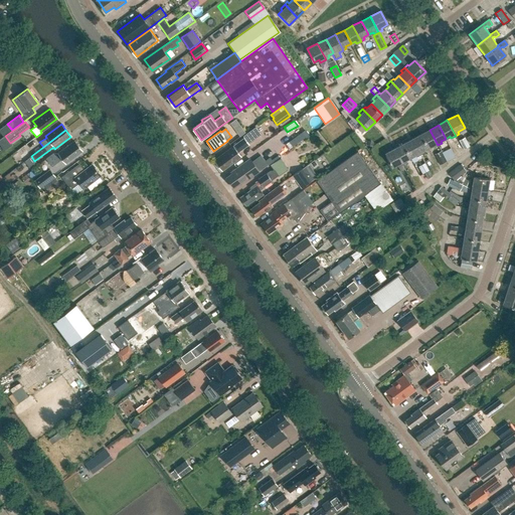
[(434,148),(438,145),(430,130),(420,134),(428,148),(433,146),(434,148)]
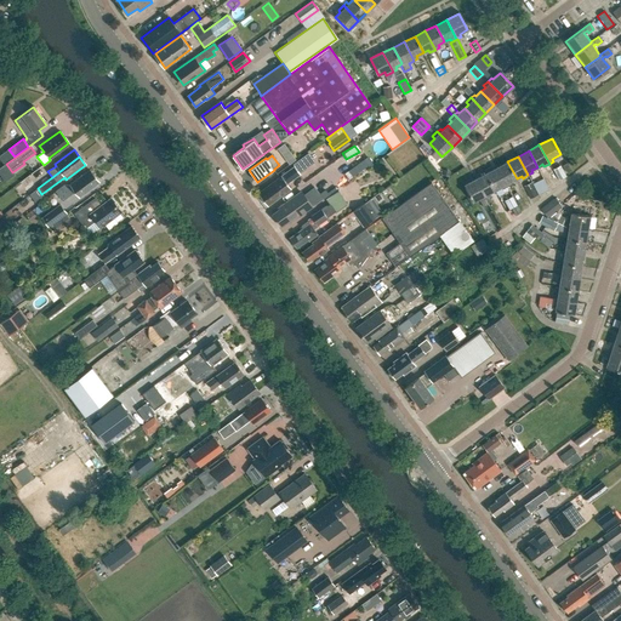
[(300,160),(294,164),(300,174),(306,169),(300,160)]
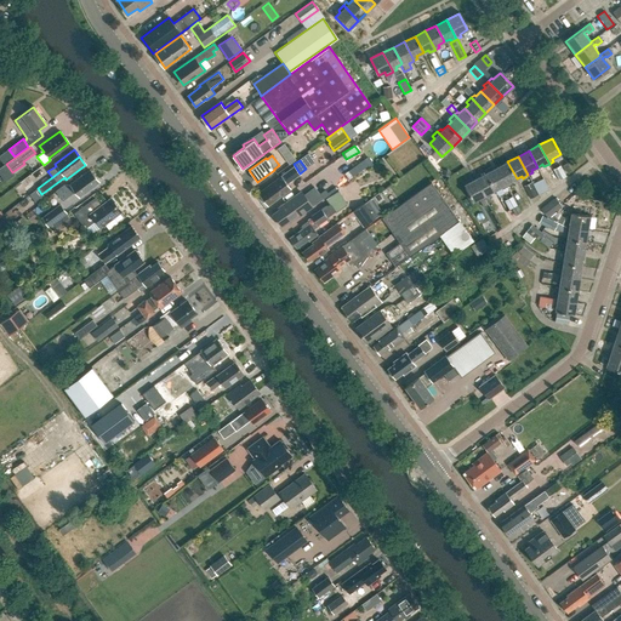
[(353,167),(357,174),(368,165),(364,160),(353,167)]
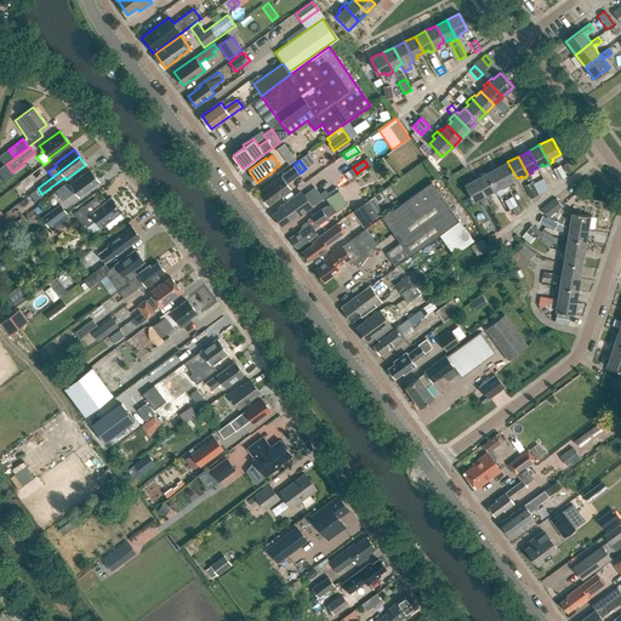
[(510,182),(517,178),(507,161),(497,167),(507,187),(512,184),(510,182)]
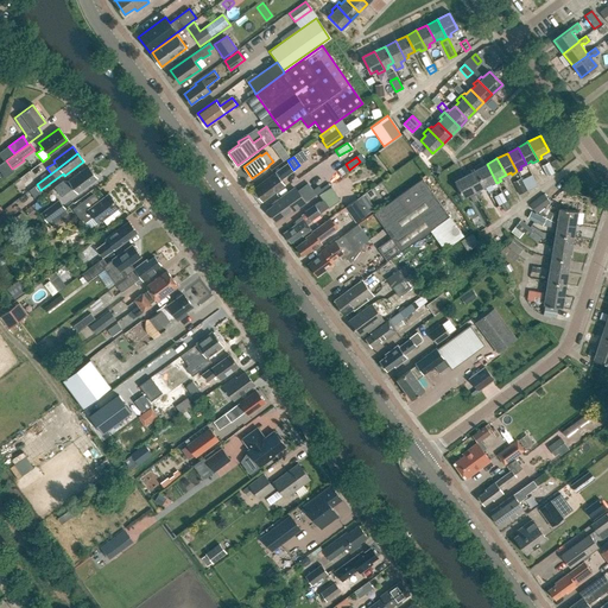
[(555,171),(561,168),(556,159),(550,162),(555,171)]
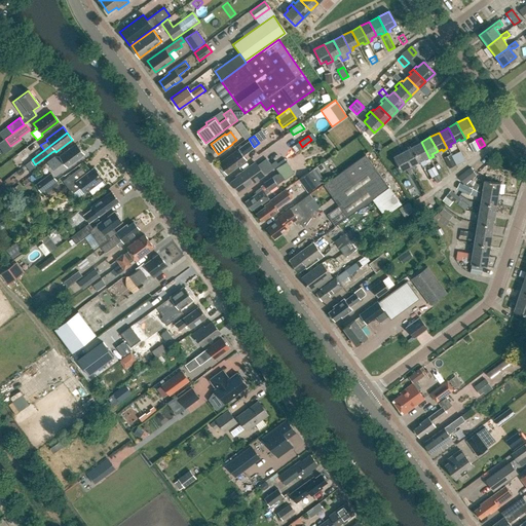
[(480,149),(475,140),(468,144),(474,152),(480,149)]
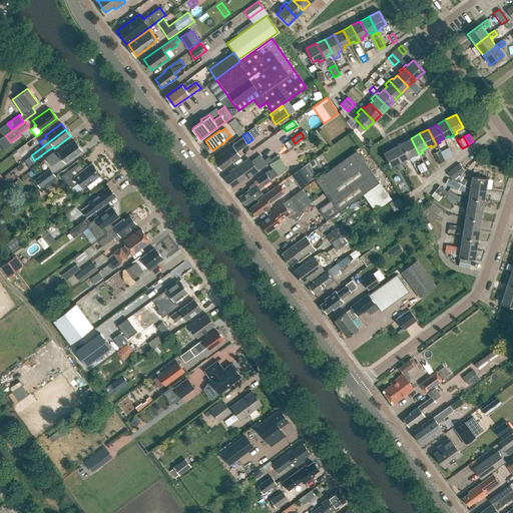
[(237,152),(247,144),(243,138),(213,159),(221,170),(240,156),(237,152)]
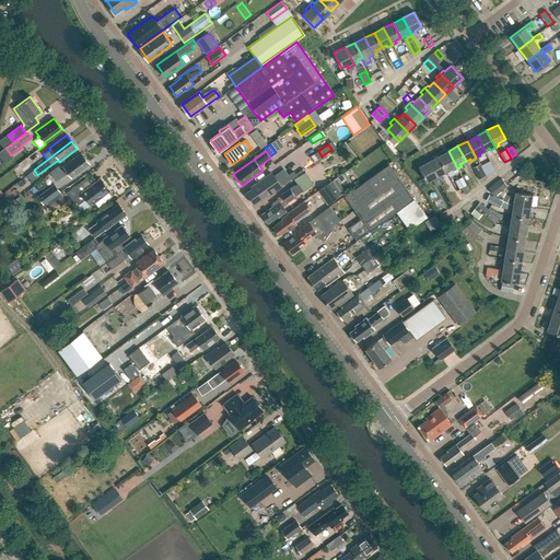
[(452,171),(457,168),(448,151),(439,156),(446,171),(451,168),(452,171)]
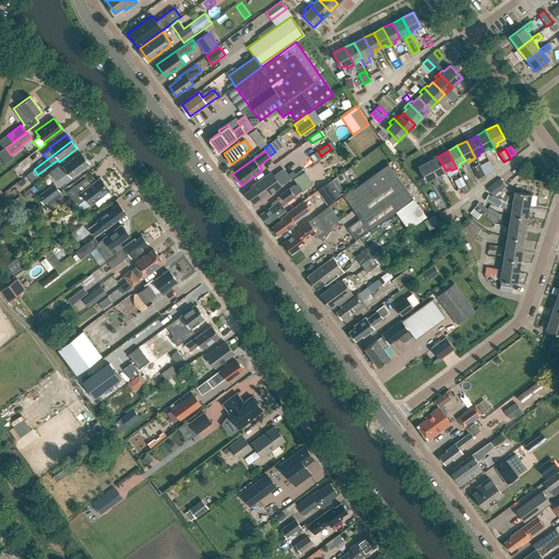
[(71,178),(90,165),(81,153),(62,167),(61,164),(50,173),(56,179),(67,171),(71,178)]
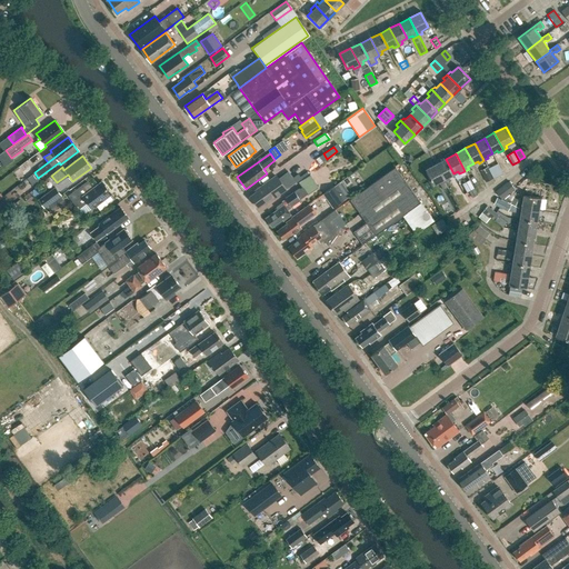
[(448,177),(453,173),(446,159),(436,163),(446,181),(449,179),(448,177)]
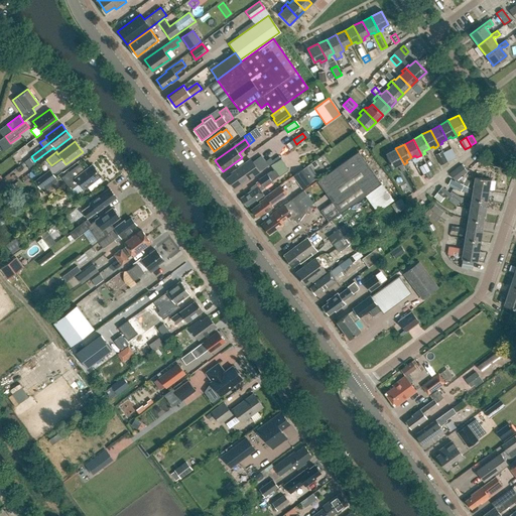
[(263,159),(267,157),(259,147),(247,156),(250,160),(259,153),(263,159)]
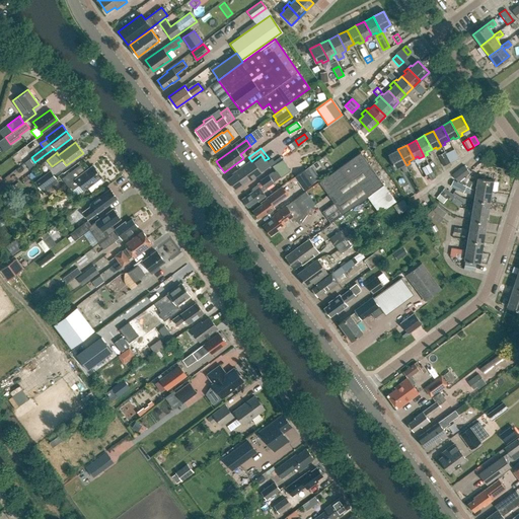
[(405,165),(406,165),(397,149),(387,155),(394,168),(400,166),(401,168),(405,165)]
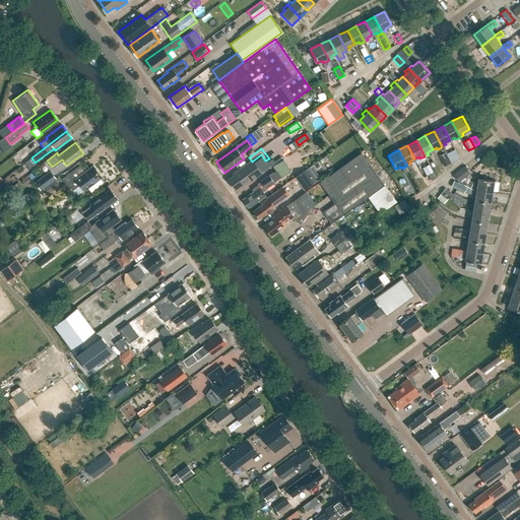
[(450,161),(446,154),(445,152),(439,155),(445,167),(451,164),(450,161)]
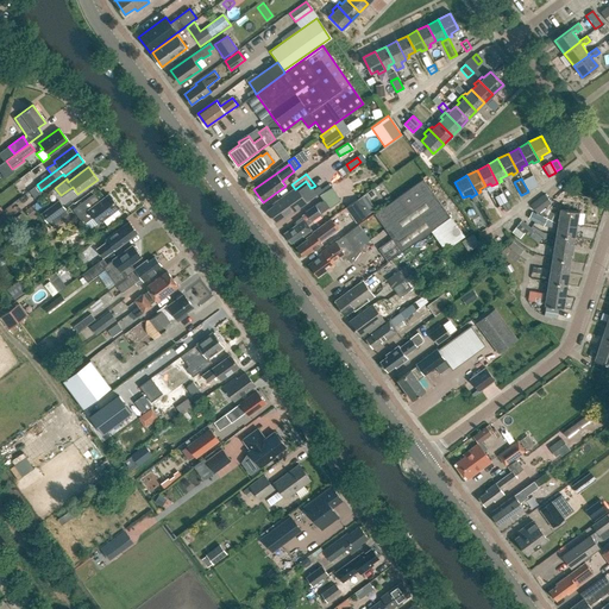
[(29,190),(36,186),(31,180),(24,184),(29,190)]
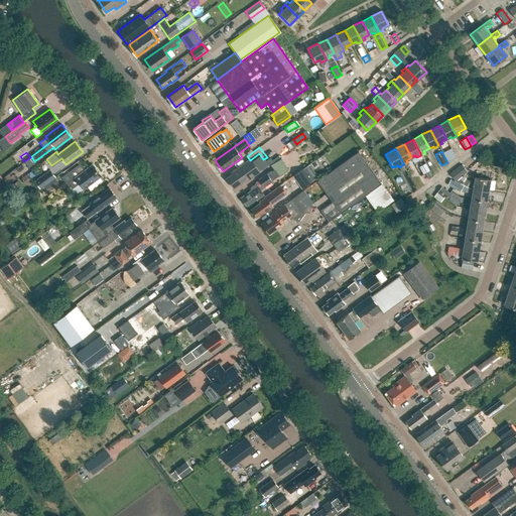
[(368,192),(380,183),(357,152),(316,181),(332,203),(319,211),(328,222),(368,194),(368,192)]
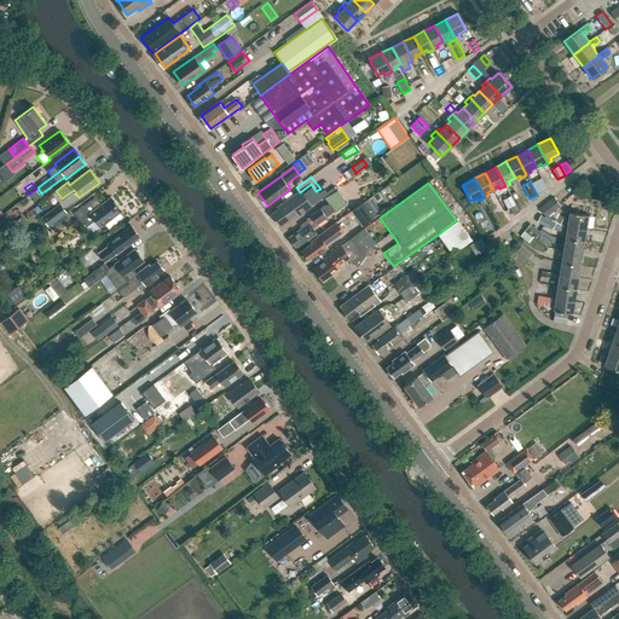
[(316,235),(312,229),(317,225),(316,224),(334,212),(335,212),(346,204),(337,190),(324,198),(328,204),(325,207),(325,206),(311,217),(312,218),(301,226),(302,227),(289,237),(296,247),(307,239),(308,241),(316,235)]
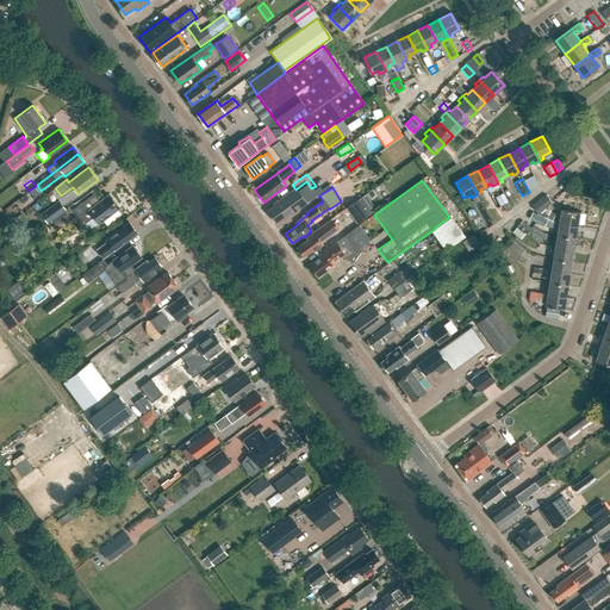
[(292,198),(286,201),(282,199),(274,205),(275,206),(268,211),(277,223),(284,218),(284,219),(292,212),(293,213),(307,204),(297,190),(290,195),(292,198)]
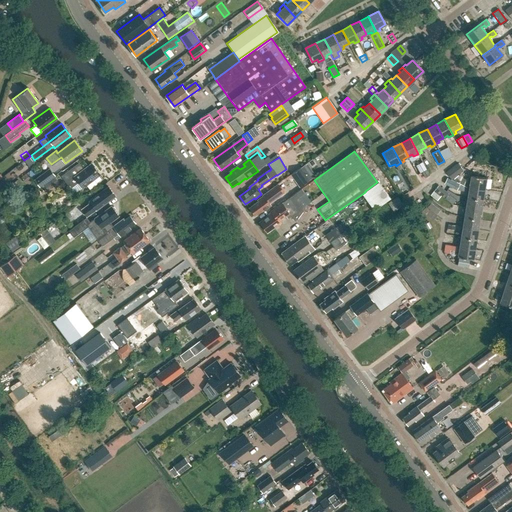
[(19,165),(22,169),(28,164),(25,160),(19,165)]
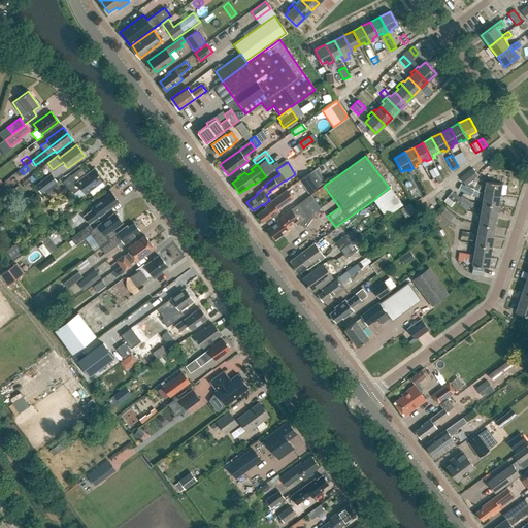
[(414,168),(413,168),(420,183),(425,180),(422,175),(424,174),(419,166),(418,167),(417,166),(414,168)]
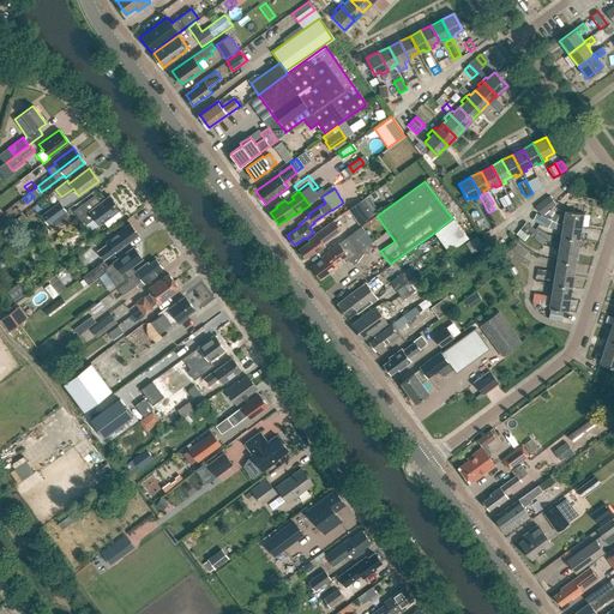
[(90,199),(74,210),(85,224),(95,217),(100,224),(104,221),(108,227),(116,221),(112,215),(120,209),(110,196),(95,206),(90,199)]
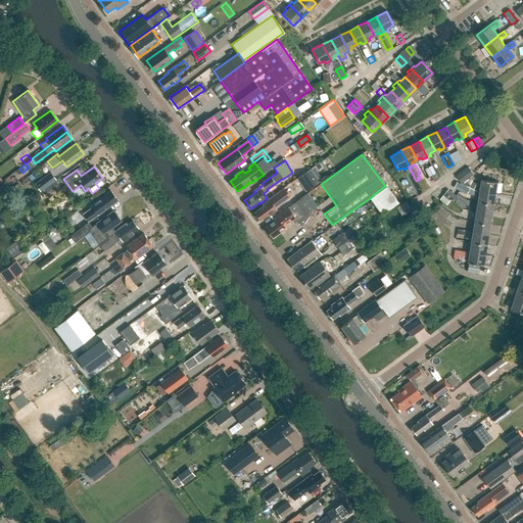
[(425,171),(429,177),(435,174),(431,167),(425,171)]
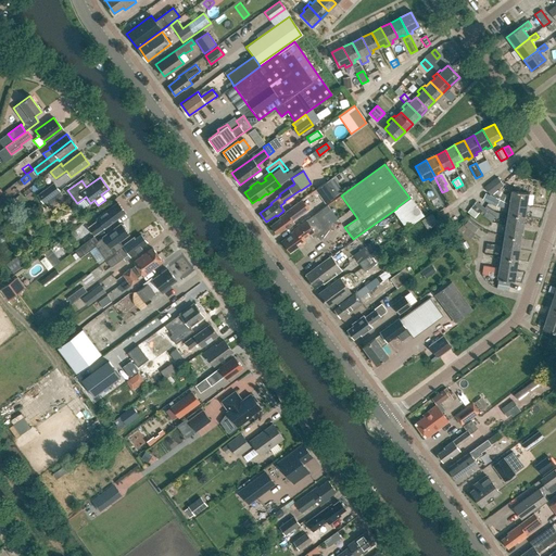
[(497,177),(484,187),(490,194),(503,185),(497,177)]
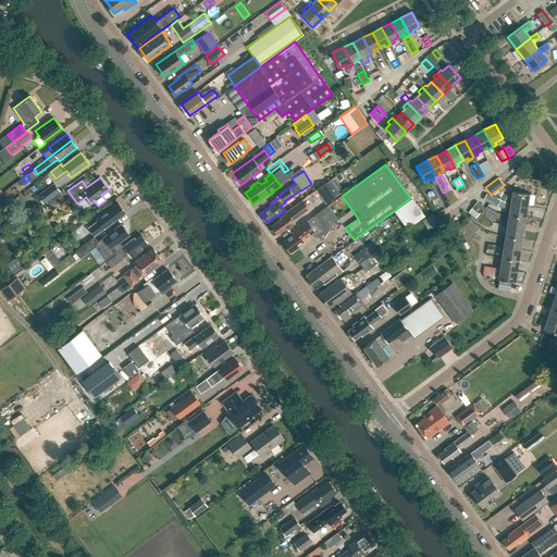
[(316,190),(325,203),(337,196),(327,182),(316,190)]
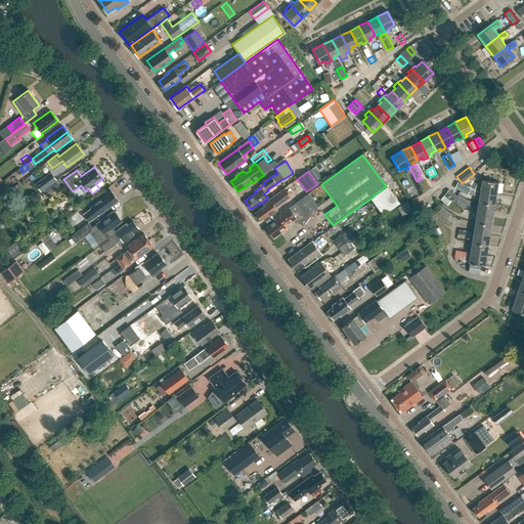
[(50,172),(35,183),(41,191),(56,180),(50,172)]
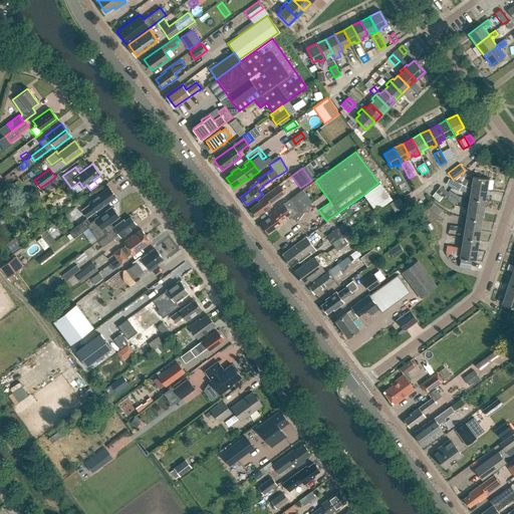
[(486,191),(488,179),(473,177),(472,184),(470,184),(469,188),(486,191)]
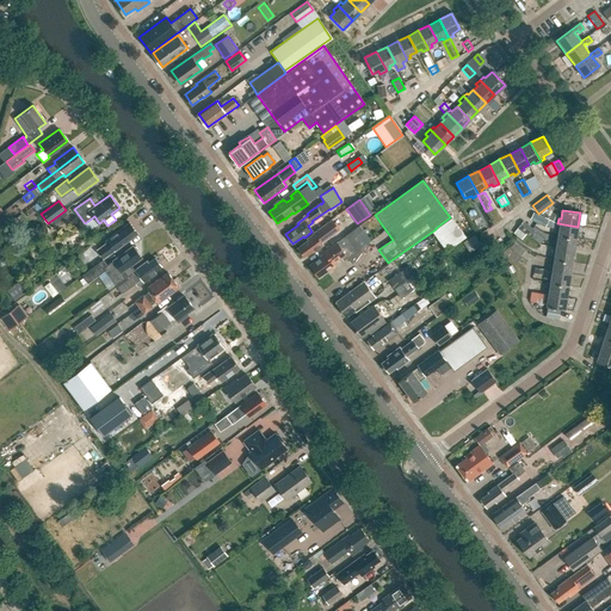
[(545,227),(549,220),(534,213),(530,220),(545,227)]
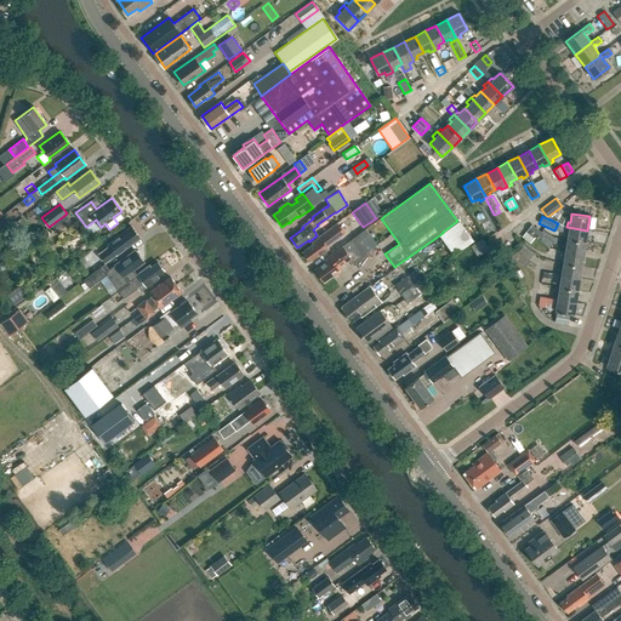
[(326,248),(345,234),(337,223),(318,237),(319,238),(312,243),(313,244),(302,252),(303,254),(303,256),(306,260),(307,260),(308,261),(319,254),(320,255),(328,249),(326,248)]
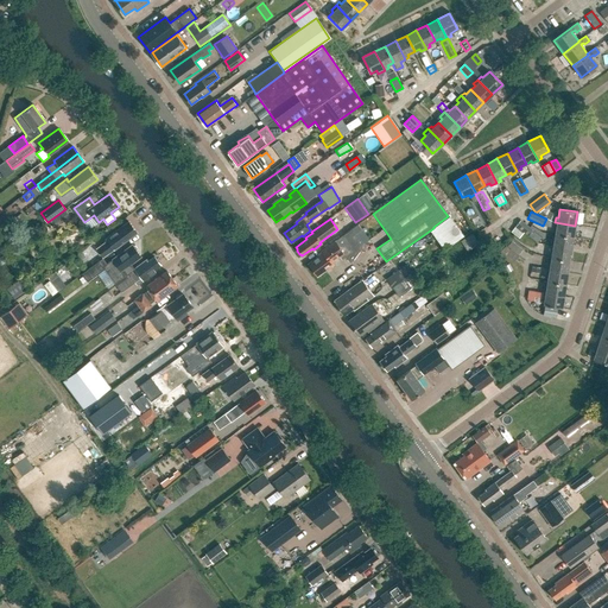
[(520,220),(515,226),(524,233),(529,236),(533,230),(520,220)]
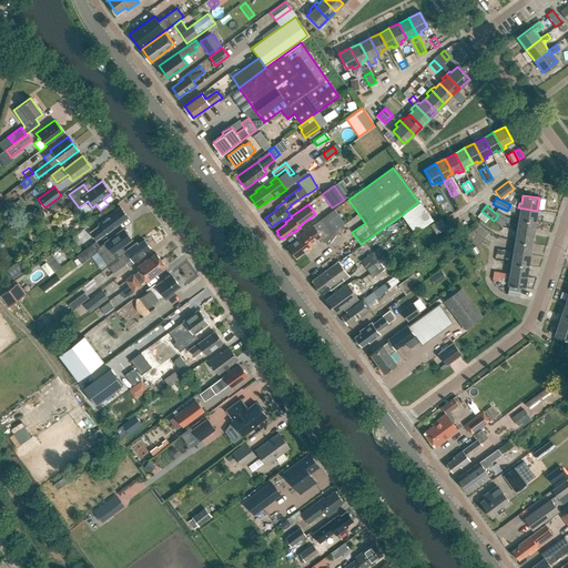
[(113,227),(128,217),(120,208),(105,217),(108,220),(90,232),(95,241),(113,227)]
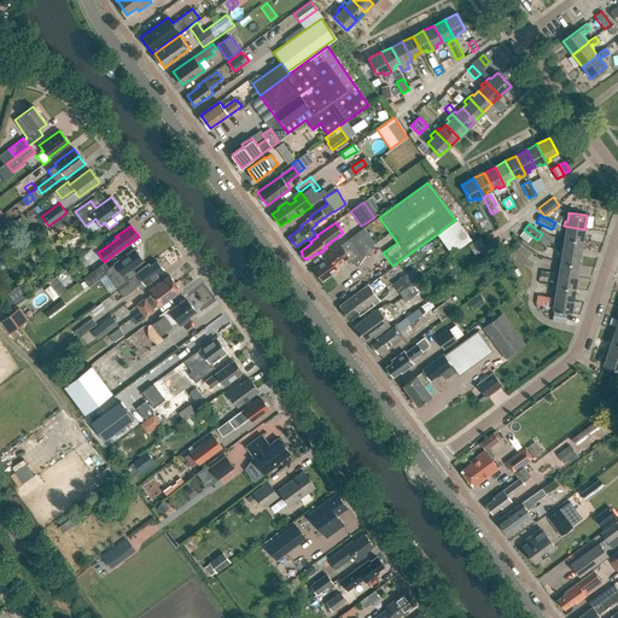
[(583,242),(584,229),(564,226),(563,232),(565,232),(564,238),(583,242)]
